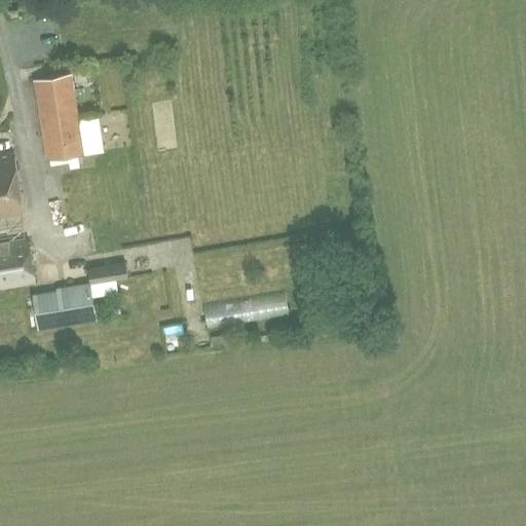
[(48,160),(86,153),(103,151),(98,113),(80,115),(74,73),(36,79),(48,160)]
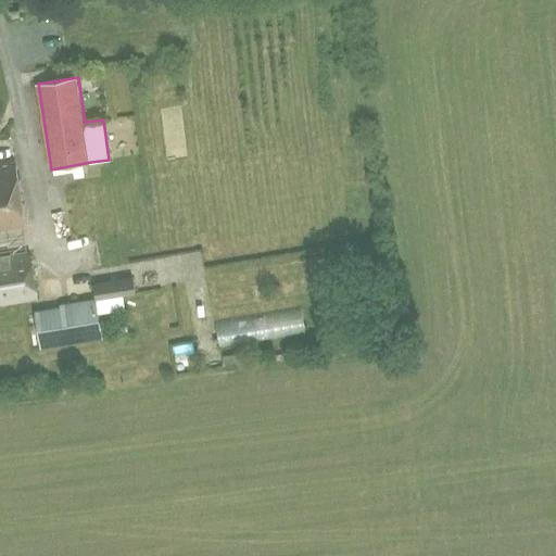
[(0,230),(25,228),(16,164),(0,166),(0,230)]
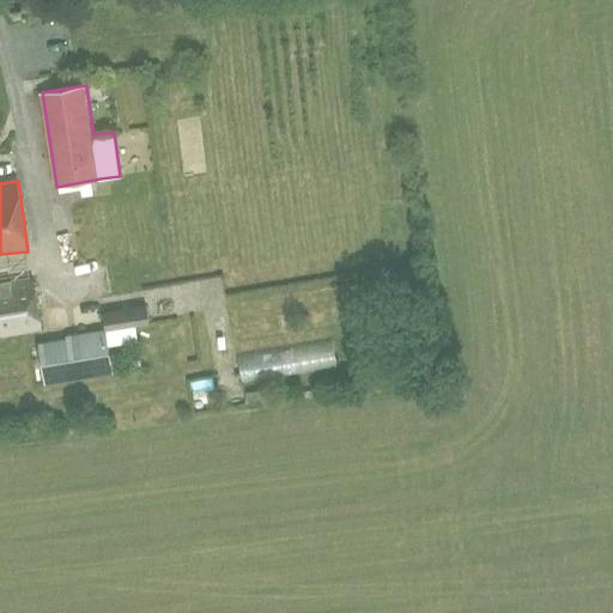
[(36,277),(0,281),(0,338),(44,332),(36,277)]
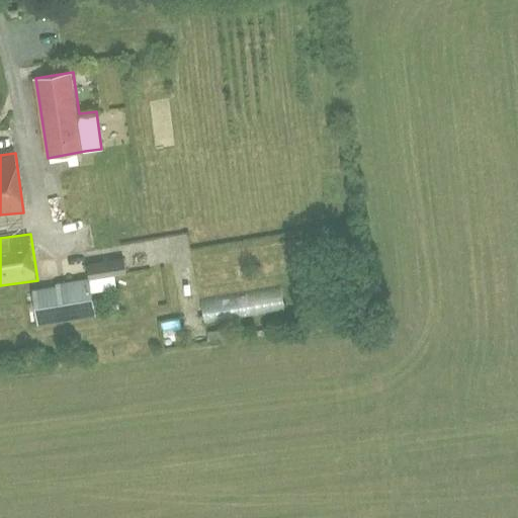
[(35,291),(41,324),(94,315),(90,291),(114,287),(113,275),(125,272),(124,260),(90,266),(92,279),(57,285),(57,287),(35,291)]
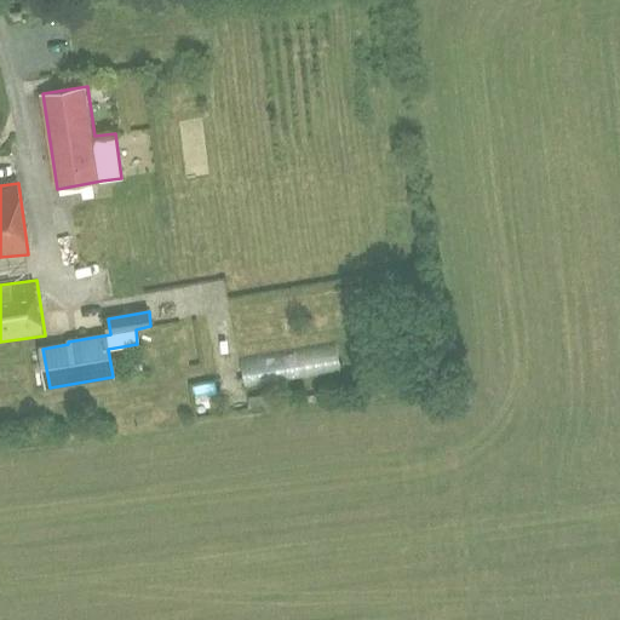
[(86,320),(89,337),(109,333),(107,316),(86,320)]
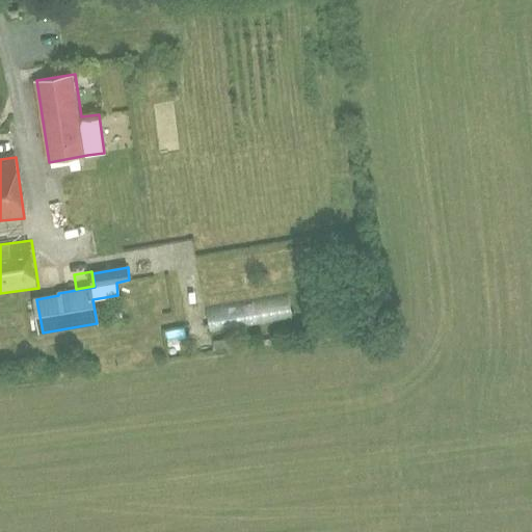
[(55,290),(69,289),(68,275),(54,277),(55,290)]
